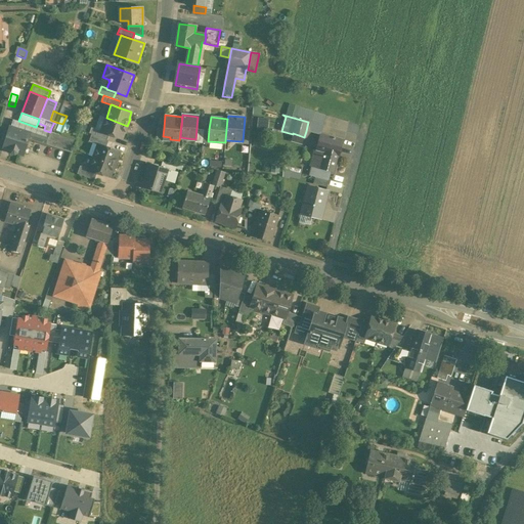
[(127,126),(106,118),(101,131),(110,134),(122,138),(124,132),(125,132),(127,126)]
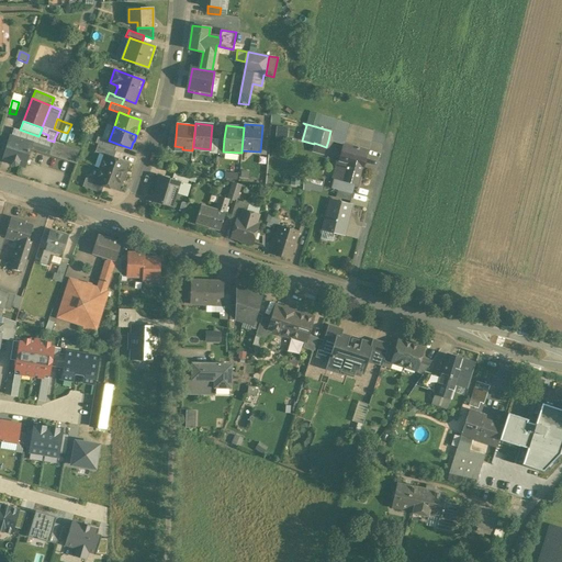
[(49,155),(54,142),(47,139),(47,138),(38,136),(20,130),(14,128),(12,135),(32,142),(30,149),(49,155)]
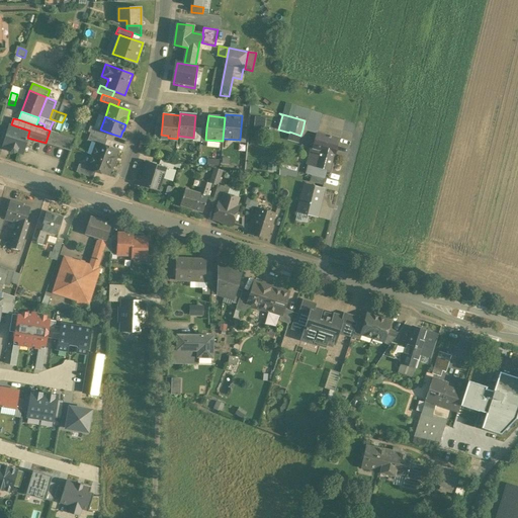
[(317,132),(318,132),(320,124),(305,120),(303,130),(317,133),(317,132)]
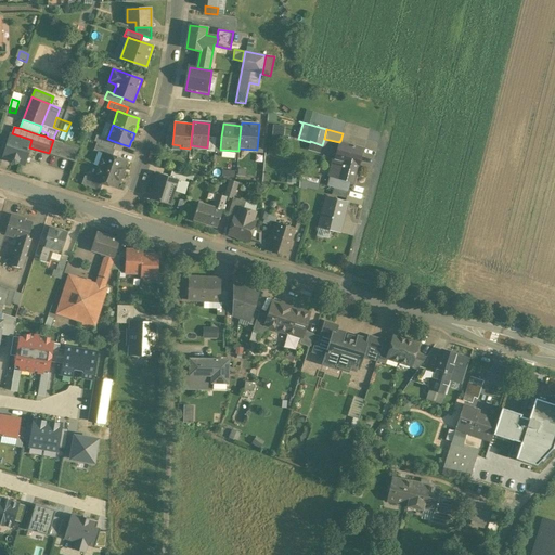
[(12,133),(11,133),(3,156),(4,157),(10,159),(11,162),(15,164),(18,162),(24,164),(24,163),(25,162),(28,163),(29,163),(30,158),(30,157),(27,156),(29,147),(31,140),(12,133)]
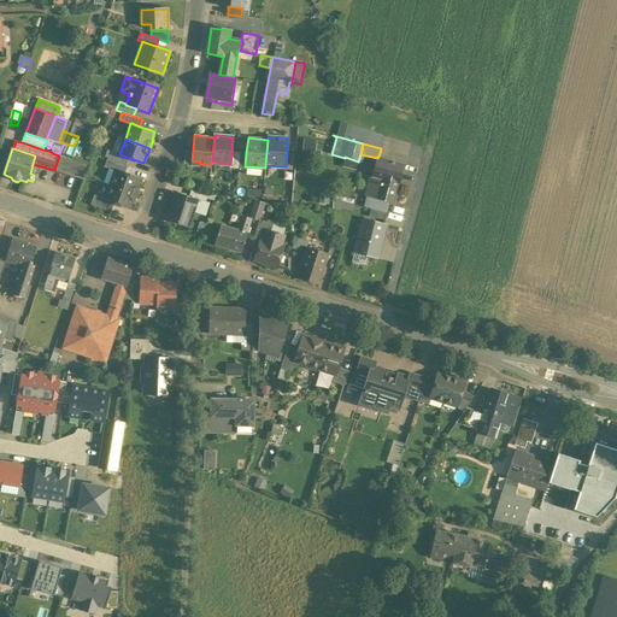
[(119,154),(107,150),(105,157),(125,165),(129,158),(119,154)]
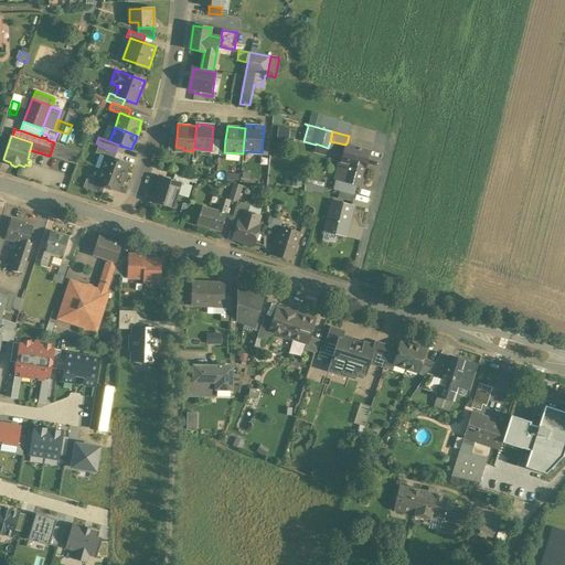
[(269,141),(263,140),(262,152),(260,152),(260,155),(268,156),(269,141)]
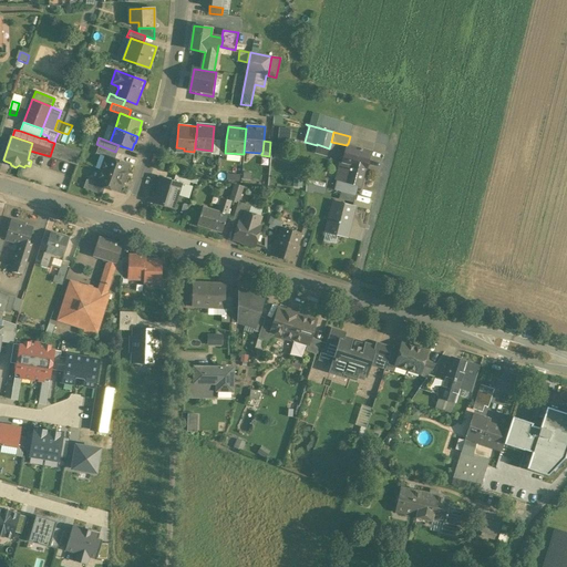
[(54,143),(50,156),(78,165),(82,152),(54,143)]
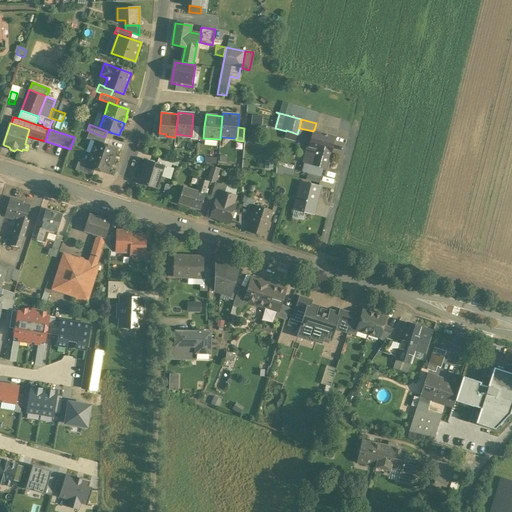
[(295,141),(297,134),(286,130),(286,131),(284,138),(295,141)]
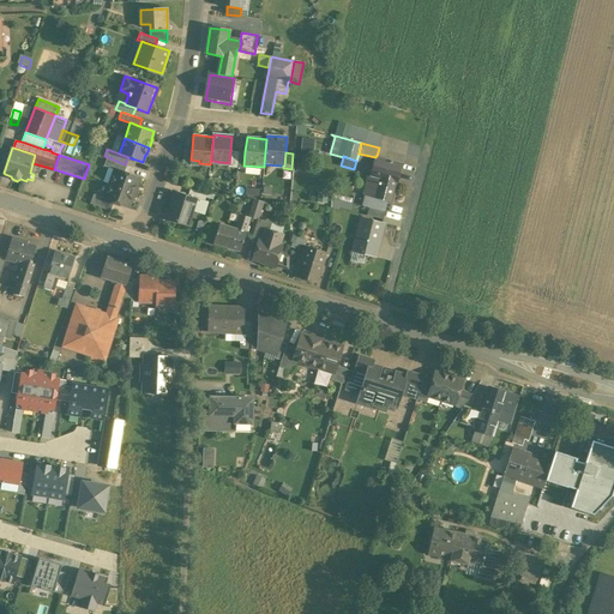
[(402,163),(390,160),(377,156),(375,156),(375,157),(365,196),(372,197),(389,200),(390,202),(395,182),(397,184),(402,163)]
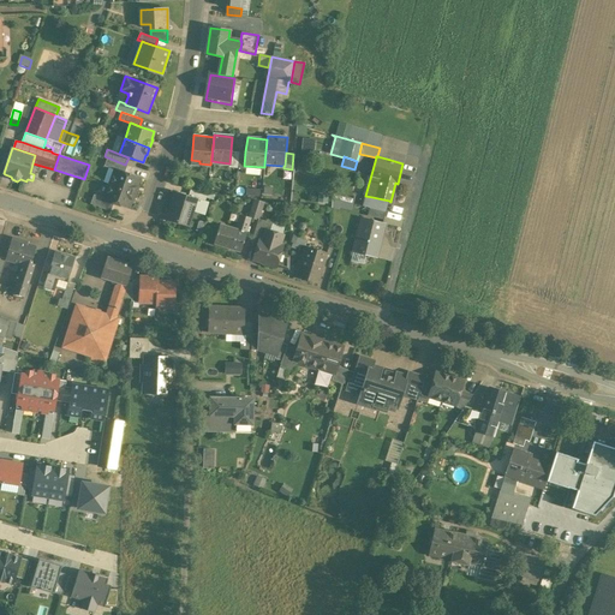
[(125,165),(107,157),(105,166),(115,171),(115,169),(125,173),(127,165),(125,165)]
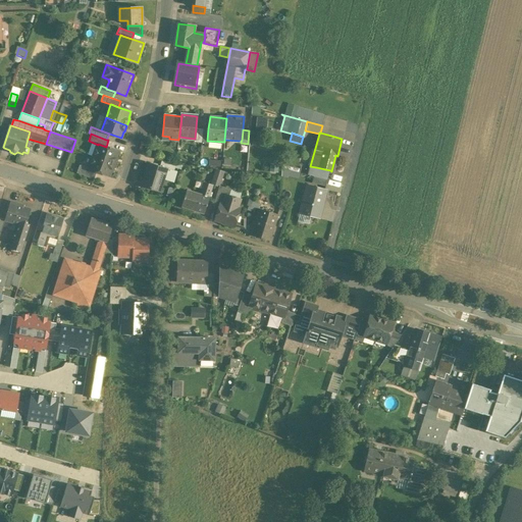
[(106,147),(98,144),(98,145),(94,156),(114,164),(117,158),(116,157),(118,151),(106,147)]
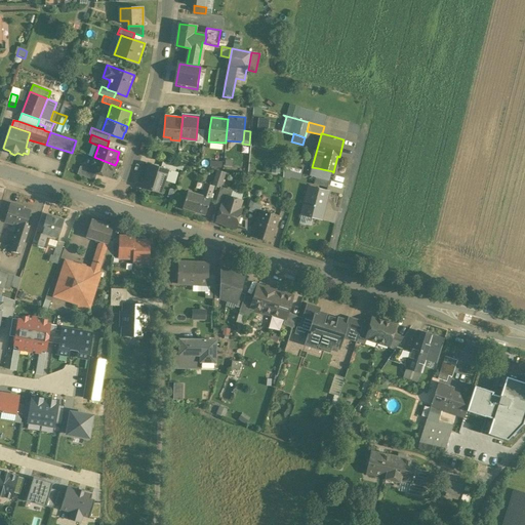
[(115,165),(94,157),(89,169),(89,170),(97,172),(110,177),(112,171),(113,171),(115,165)]
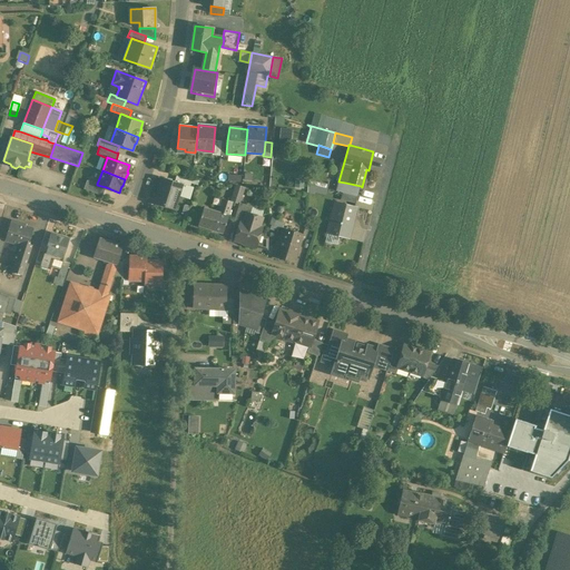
[(193,179),(177,175),(175,180),(176,180),(183,183),(182,184),(190,187),(193,179)]
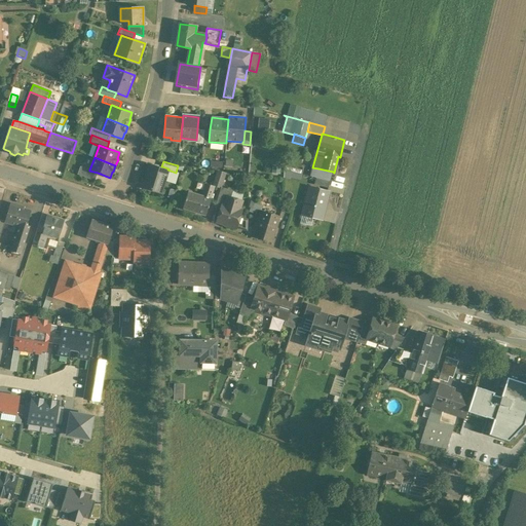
[(151,162),(144,185),(161,190),(164,180),(167,170),(168,168),(162,166),(161,166),(151,162)]
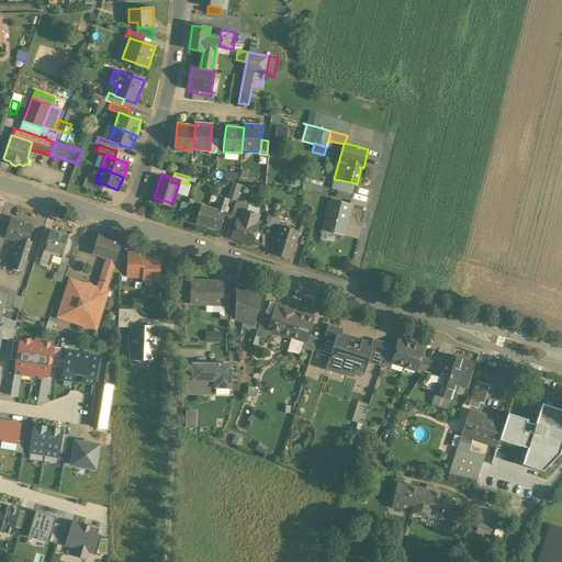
[(292,176),(292,184),(301,184),(301,176),(292,176)]
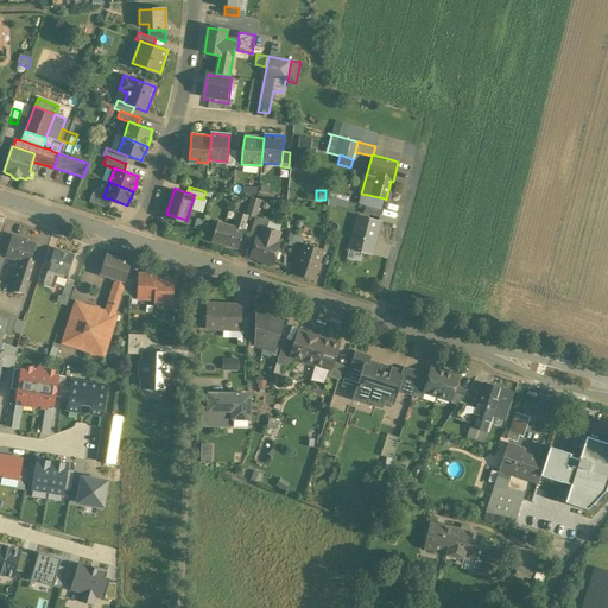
[(103,196),(93,192),(89,202),(109,209),(113,200),(103,197),(103,196)]
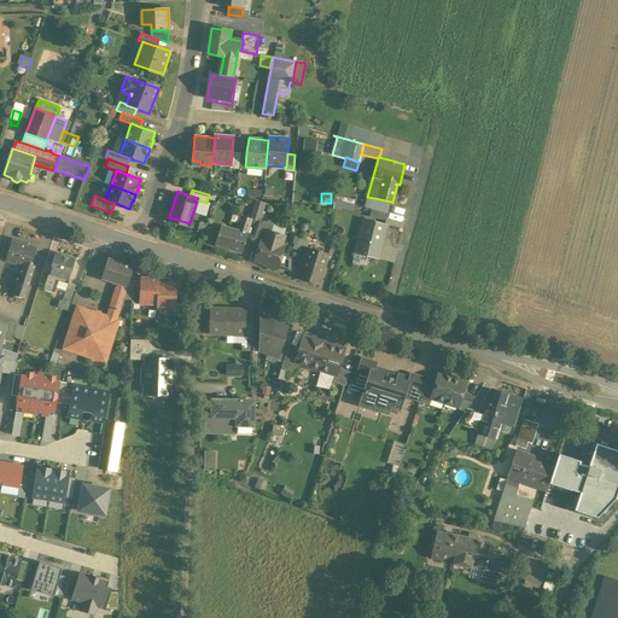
[(391,202),(374,198),(372,209),(388,213),(391,202)]
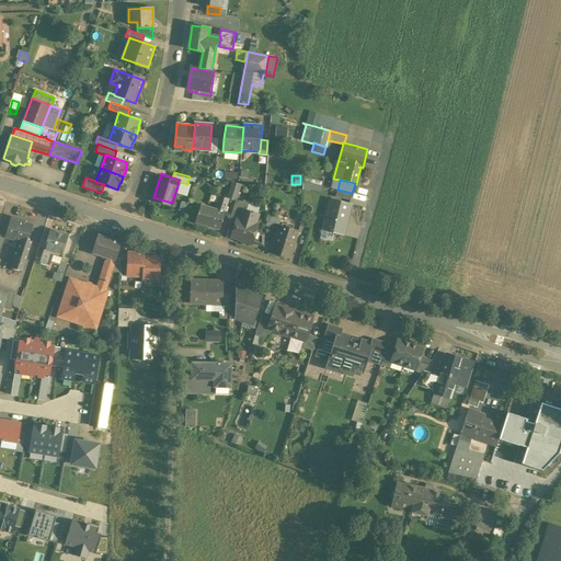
[(187,184),(179,181),(175,192),(186,195),(190,185),(187,184)]
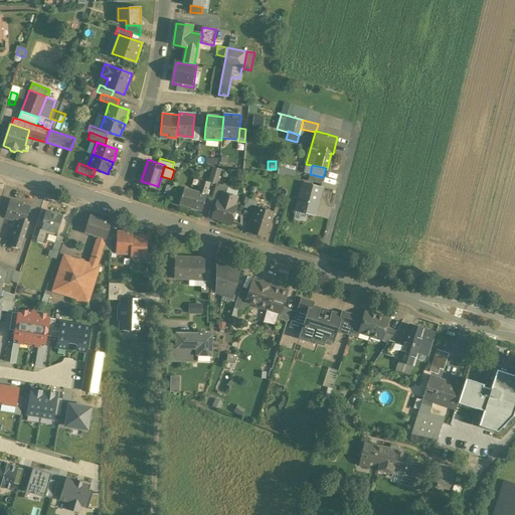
[(220,170),(213,168),(209,182),(216,184),(220,170)]
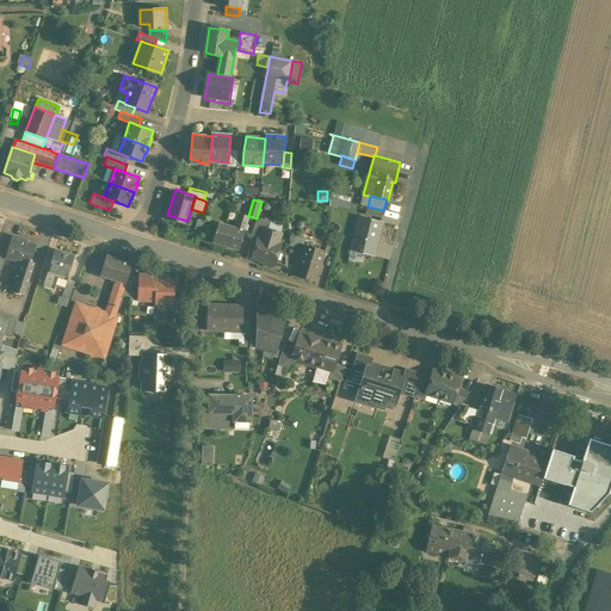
[(383,210),(368,207),(365,215),(382,218),(383,210)]
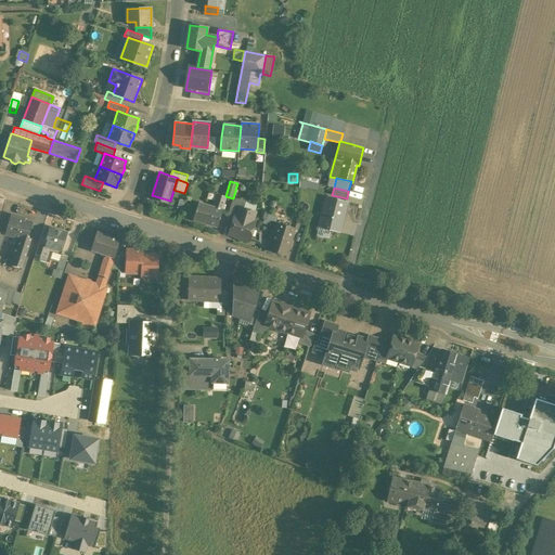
[(227,198),(217,194),(215,203),(214,203),(213,206),(217,208),(222,209),(227,198)]
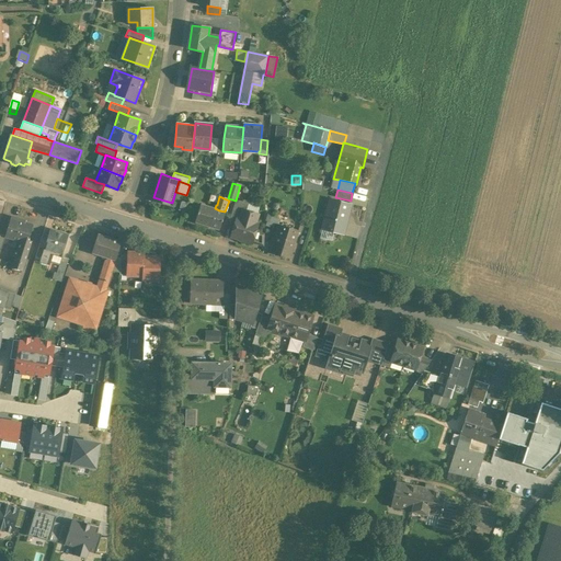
[(249,204),(236,199),(230,218),(237,220),(240,209),(247,210),(249,204)]
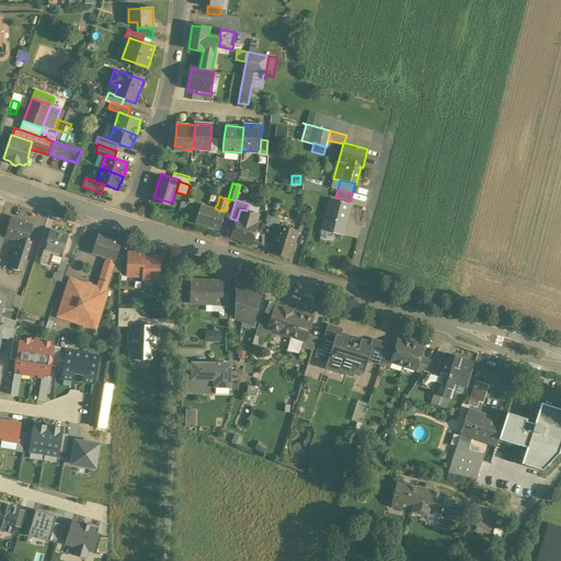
[(352,204),(331,199),(323,230),(343,236),(352,204)]
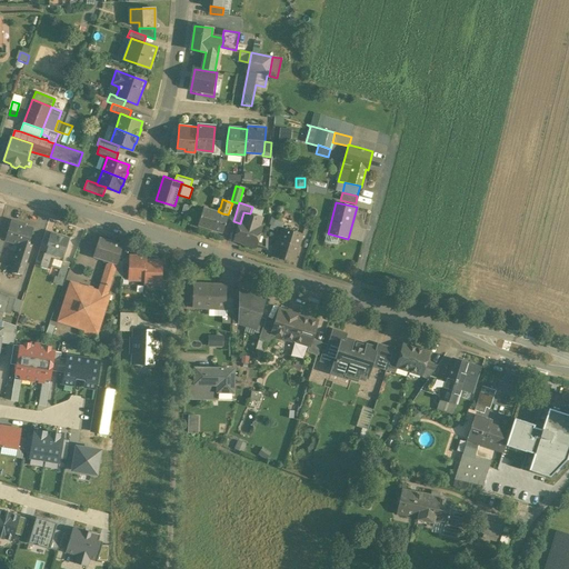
[(218,211),(205,208),(198,226),(222,233),(228,215),(222,213),(218,211)]
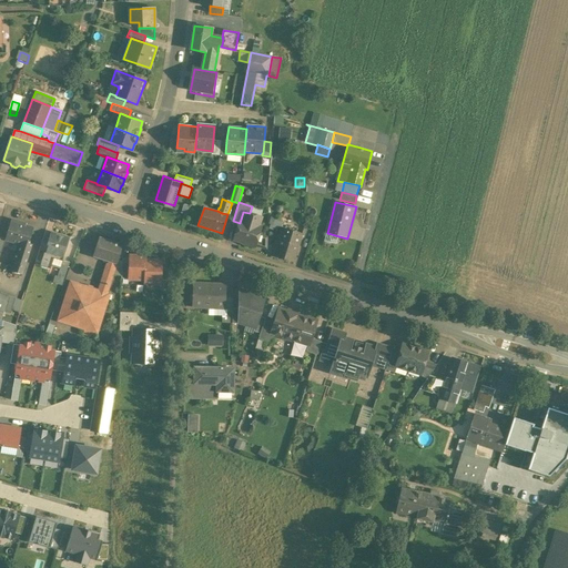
[(250,213),(243,212),(240,223),(234,240),(255,246),(259,234),(261,227),(259,226),(262,217),(250,213)]
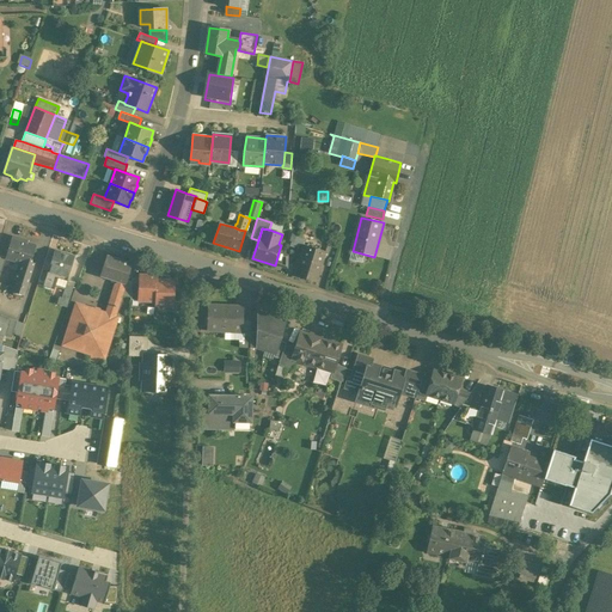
[(24,240),(12,237),(5,258),(24,264),(29,265),(30,262),(35,246),(23,243),(24,240)]
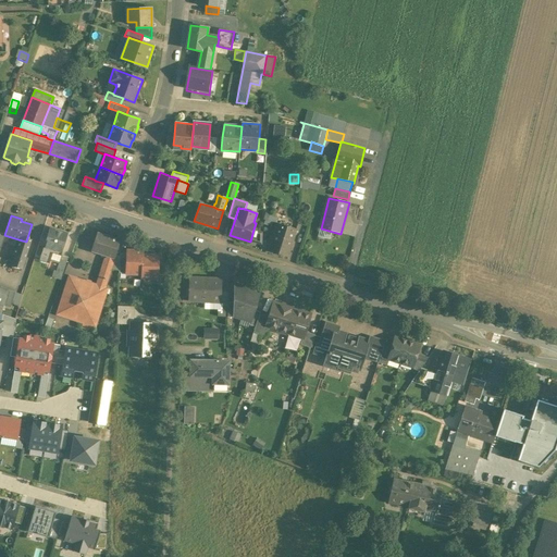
[(296,230),(276,224),(269,251),(287,258),(296,230)]
